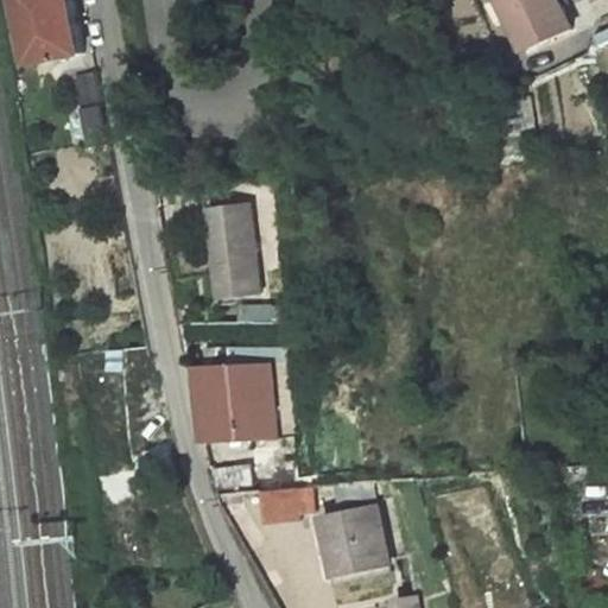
[(21,0),(35,62),(88,54),(77,0),(21,0)]
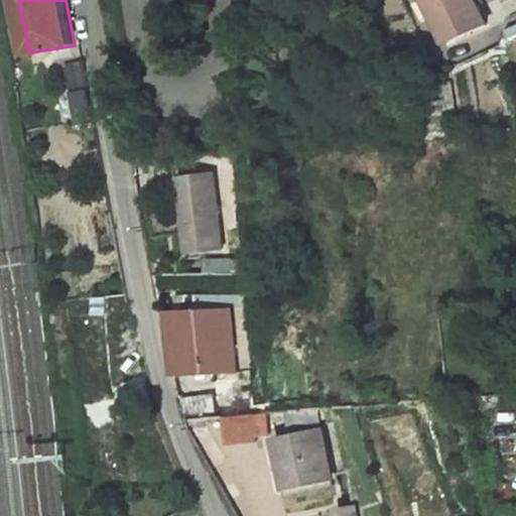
[(417,6),(427,27),(436,22),(447,46),(487,28),(473,0),(425,0),(426,2),(417,6)]
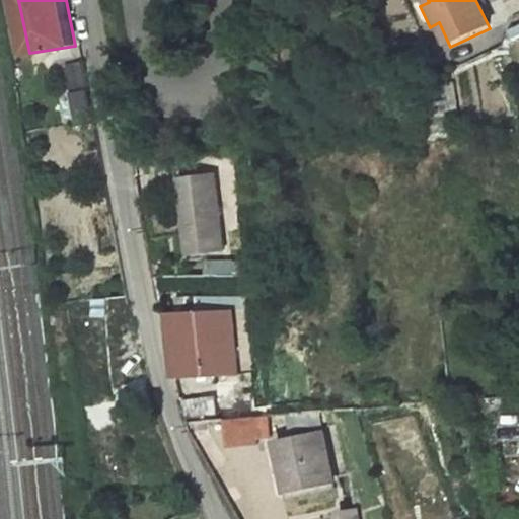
[(67,64),(79,126),(97,124),(83,50),(73,51),(74,62),(67,64)]
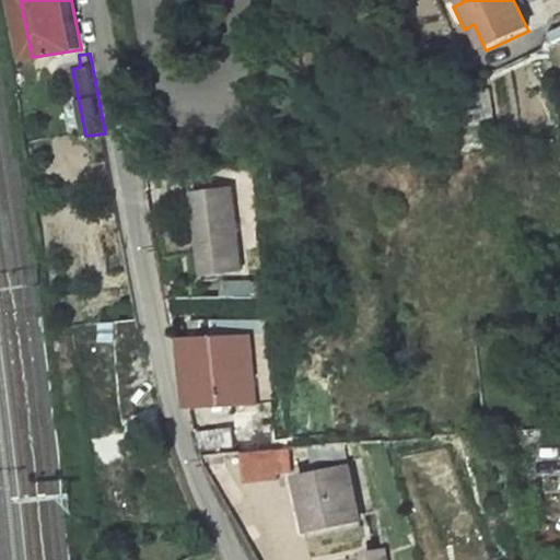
[(194,191),(203,272),(241,269),(231,188),(194,191)]
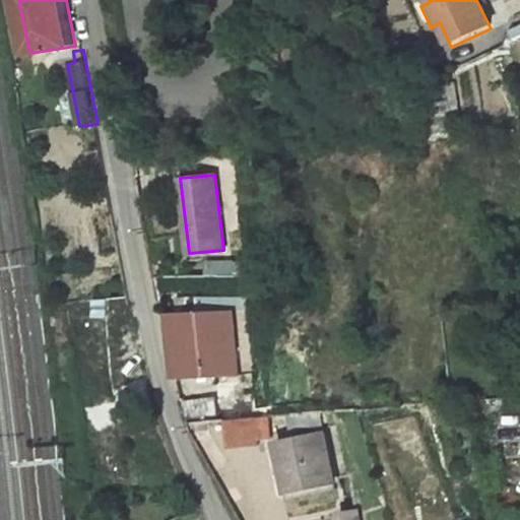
[(171,305),(177,377),(241,375),(234,309),(203,311),(202,302),(171,305)]
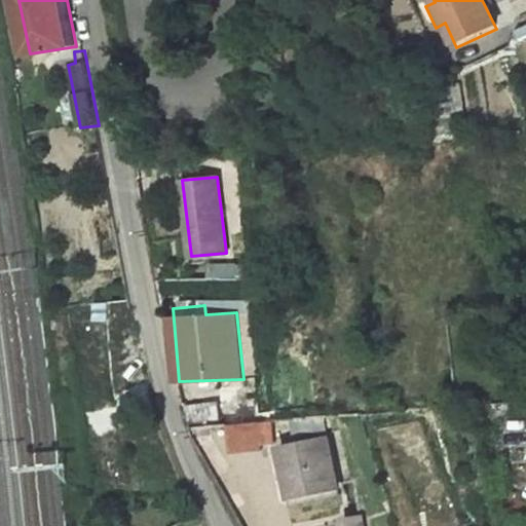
[(217,402),(184,405),(190,425),(212,423),(218,423),(217,402)]
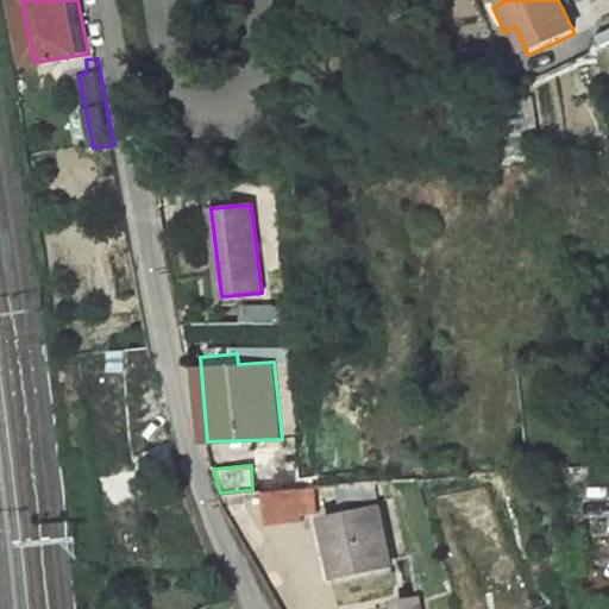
[(313,495),(283,497),(283,514),(320,512),(319,506),(378,502),(376,481),(314,485),(313,495)]
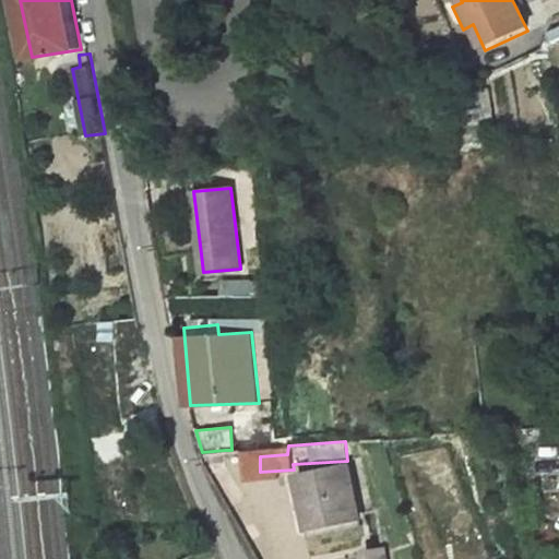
[(226,460),(260,456),(287,454),(288,445),(232,450),(225,450),(226,460)]
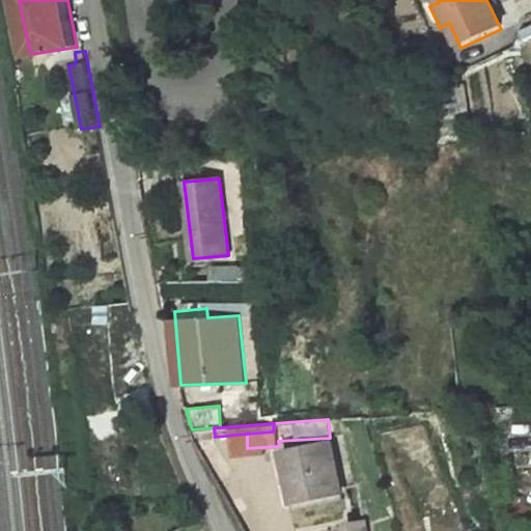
[(337,493),(328,443),(287,450),(298,501),(337,493)]
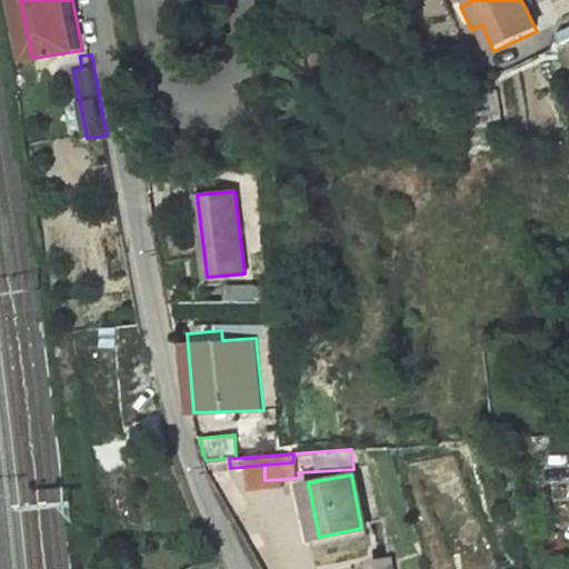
[(249,535),(257,550),(268,545),(260,529),(249,535)]
